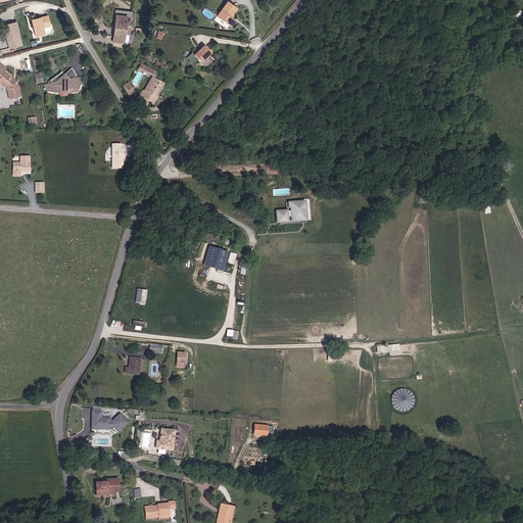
[(233,10),(223,3),(212,19),(226,29),(229,22),(227,20),(233,10)]
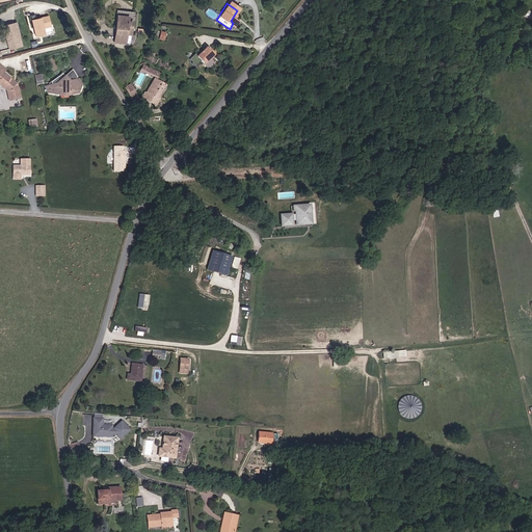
[(523,15),(531,19),(531,16),(531,10),(526,8),(523,15)]
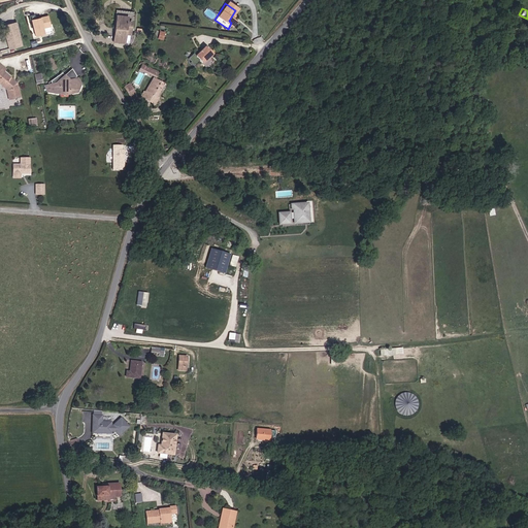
[(131,13),(114,11),(111,43),(123,44),(124,37),(128,38),(131,13)]
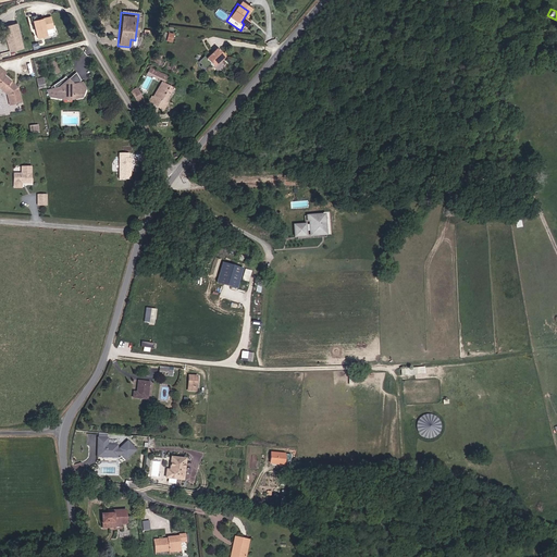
[(39,15),(36,16),(39,29),(40,29),(40,32),(40,34),(41,38),(51,36),(49,29),(57,27),(53,16),(41,20),(39,15)]
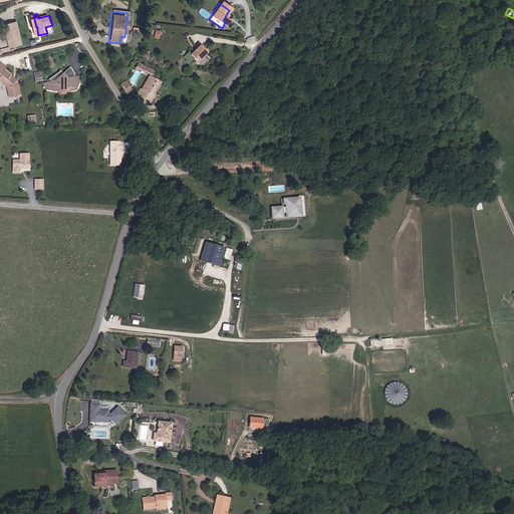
[(9,47),(15,45),(21,44),(15,21),(3,25),(5,33),(9,47)]
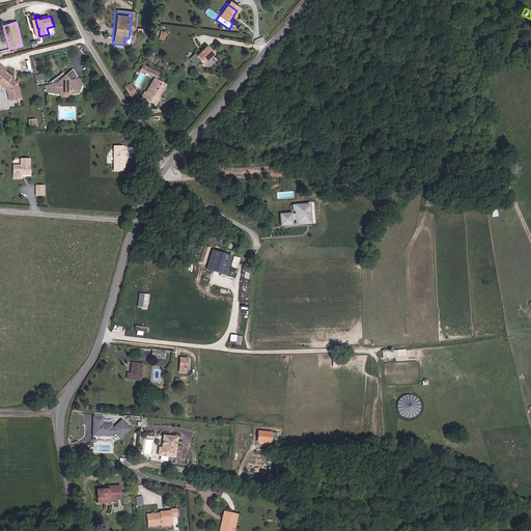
[(211,58),(203,50),(193,59),(200,67),(211,58)]
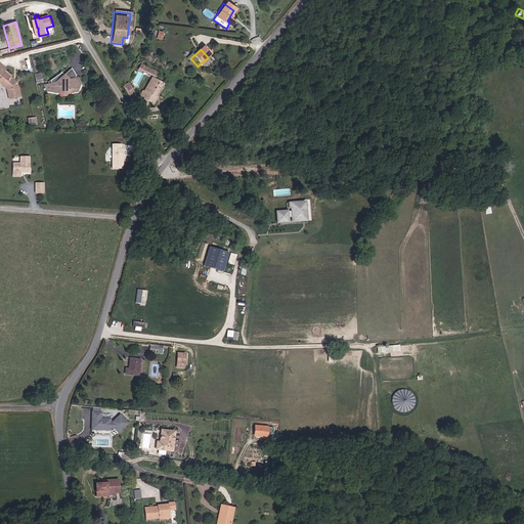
[(1,62),(0,63),(0,83),(7,90),(10,100),(19,98),(15,81),(5,71),(7,69),(1,62)]
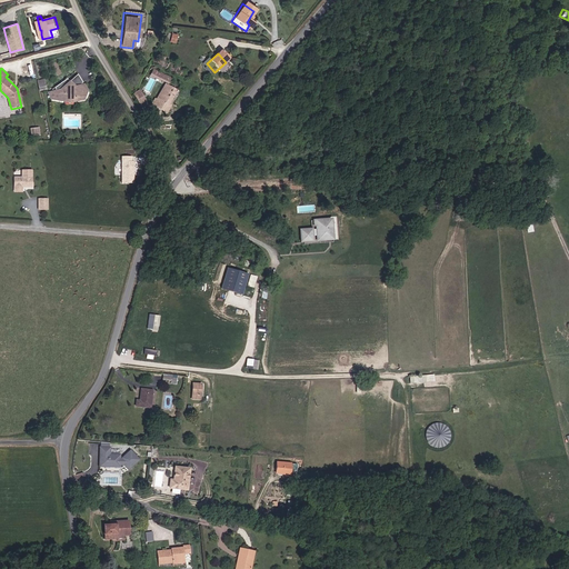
[(151,71),(149,76),(165,82),(167,78),(151,71)]
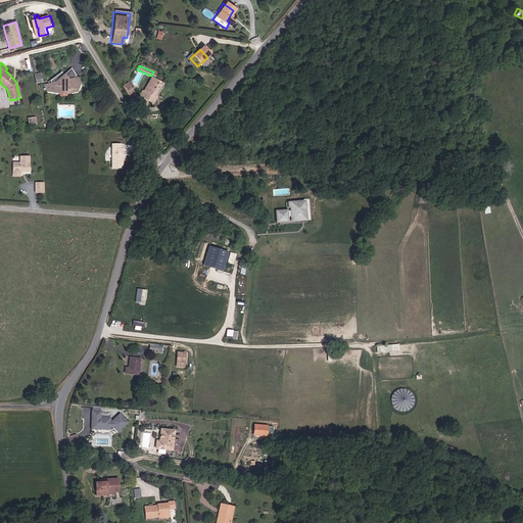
[(51,82),(49,83),(45,85),(48,92),(64,94),(79,93),(79,92),(82,84),(79,78),(75,80),(74,79),(77,77),(73,68),(63,75),(61,70),(55,75),(50,79),(51,82)]
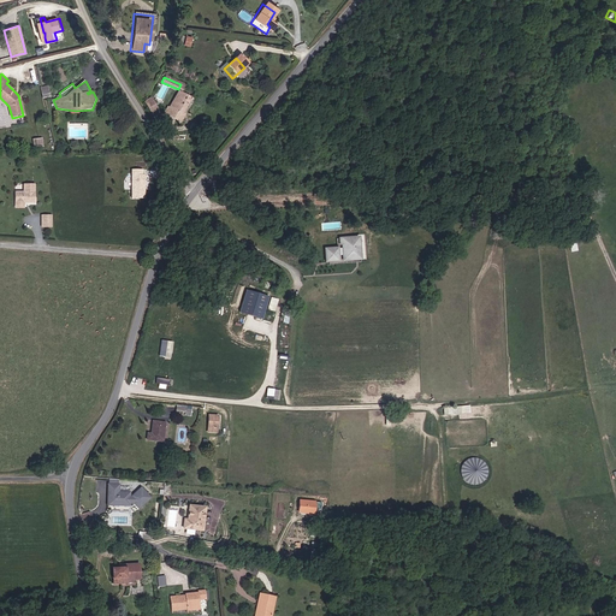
[(42,98),(51,96),(49,86),(41,87),(42,98)]
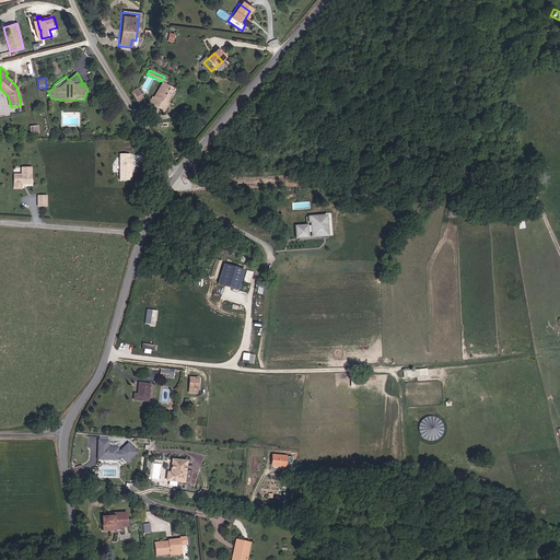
[(173,92),(161,84),(153,100),(165,106),(173,92)]
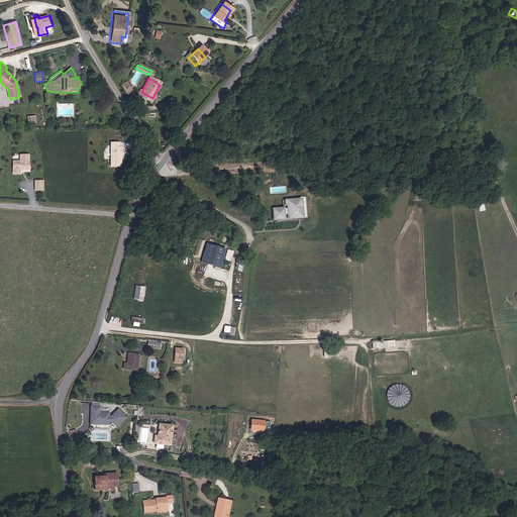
[(130,95),(124,85),(120,88),(126,97),(130,95)]
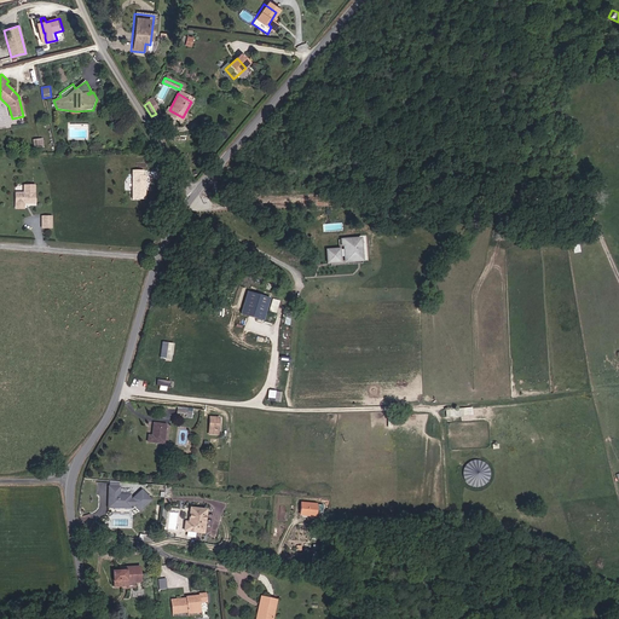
[(148,200),(148,179),(146,179),(146,177),(145,177),(145,171),(134,171),(134,200),(148,200)]
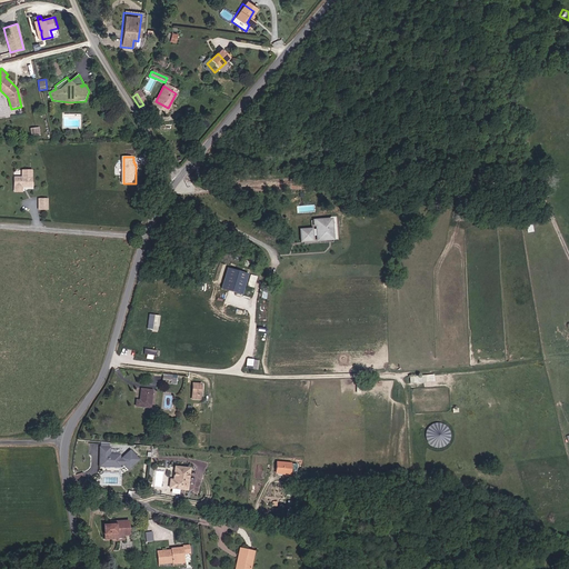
[(26,187),(32,187),(32,170),(22,170),(22,177),(15,177),(15,187),(22,187),(25,186),(26,186),(26,187)]
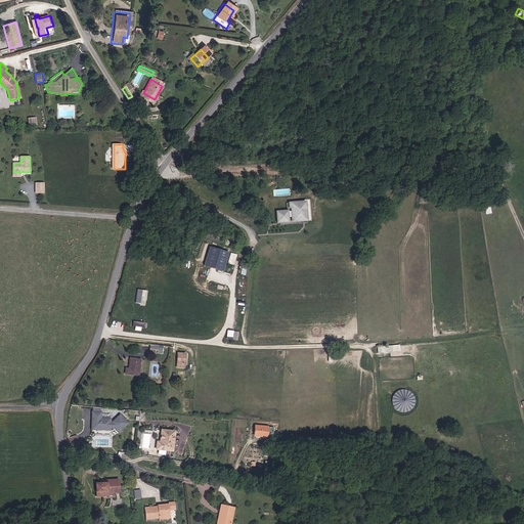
[(285,219),(284,214),(288,214),(288,215),(298,214),(298,208),(302,208),(301,200),(285,201),(286,205),(287,205),(288,210),(284,210),(284,209),(272,210),(273,220),(285,219)]
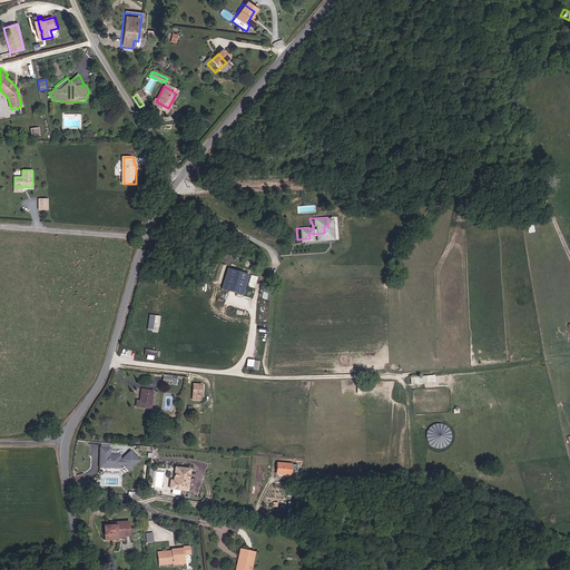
[(330,237),(328,226),(324,226),(324,233),(313,234),(313,233),(308,233),(310,238),(330,237)]
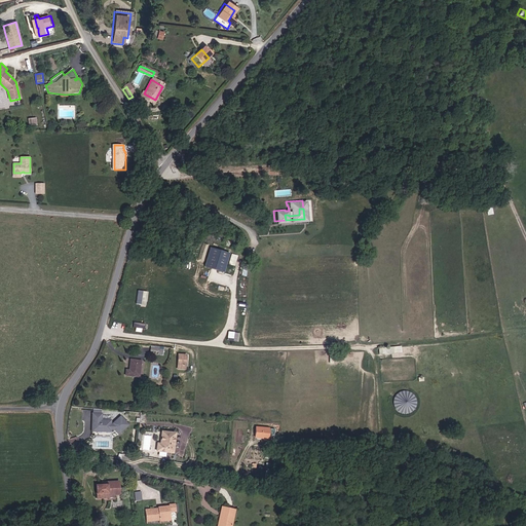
[(231,253),(212,248),(207,266),(226,271),(231,253)]
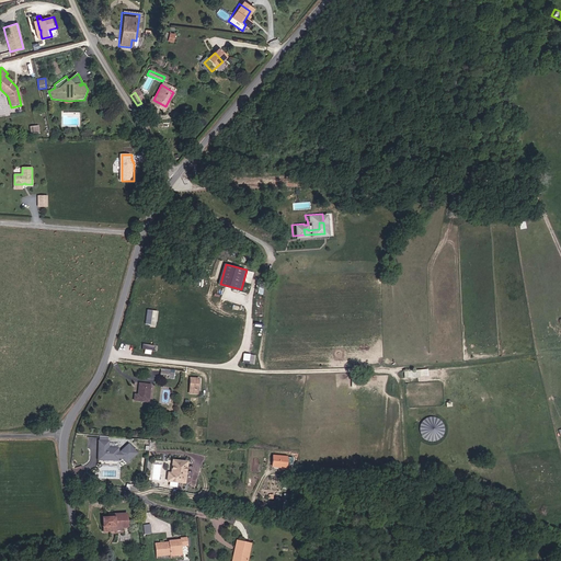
[(147,309),(146,324),(158,325),(159,310),(147,309)]
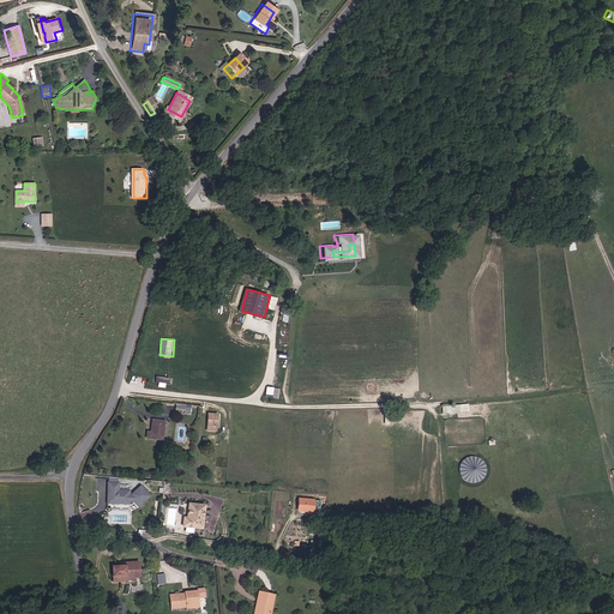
[(168,386),(169,378),(156,375),(155,384),(168,386)]
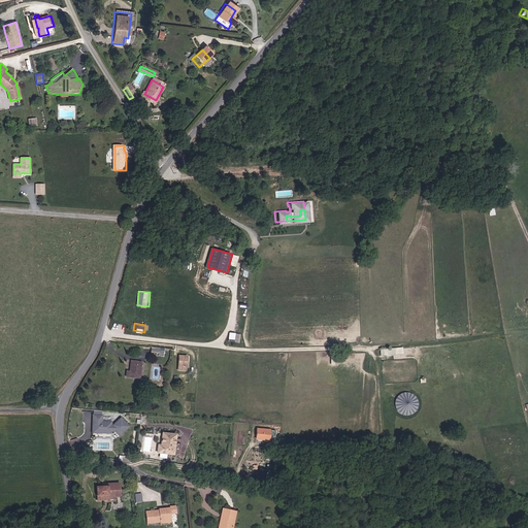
[(229,332),(229,341),(238,342),(239,333),(229,332)]
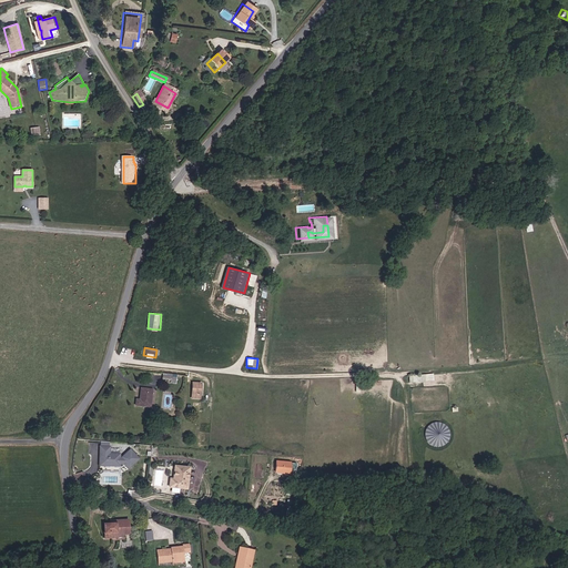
[(193,399),(202,401),(203,385),(194,385),(193,399)]
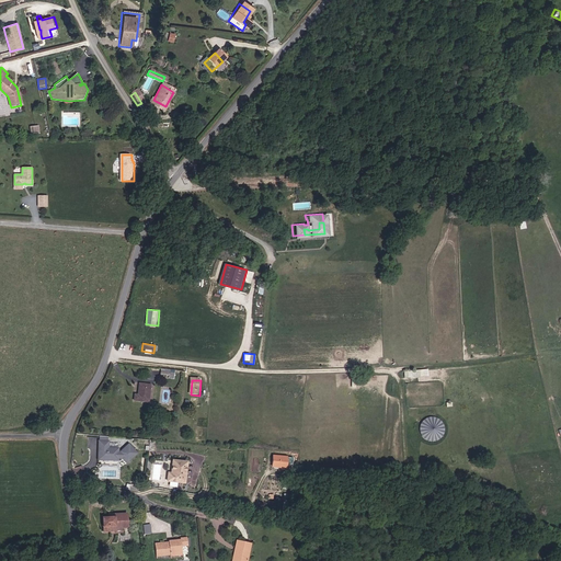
[(148,402),(150,386),(139,385),(138,397),(135,397),(134,401),(148,402)]
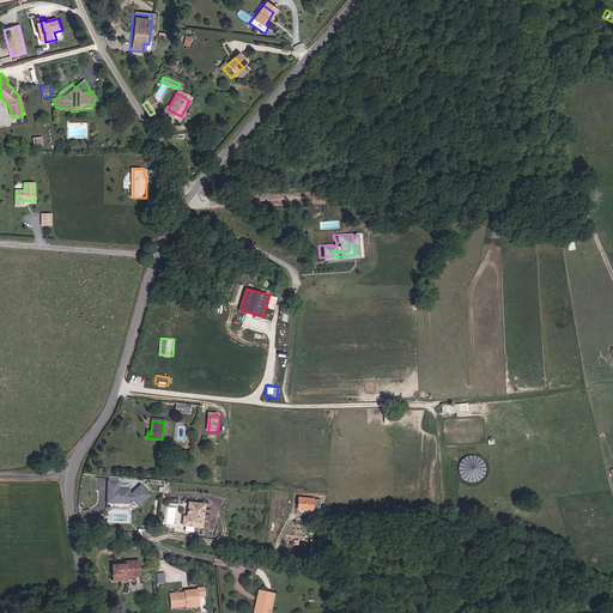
[(486,478),(483,456),(472,457),(473,462),(467,463),(469,474),(462,475),(463,483),(486,478)]
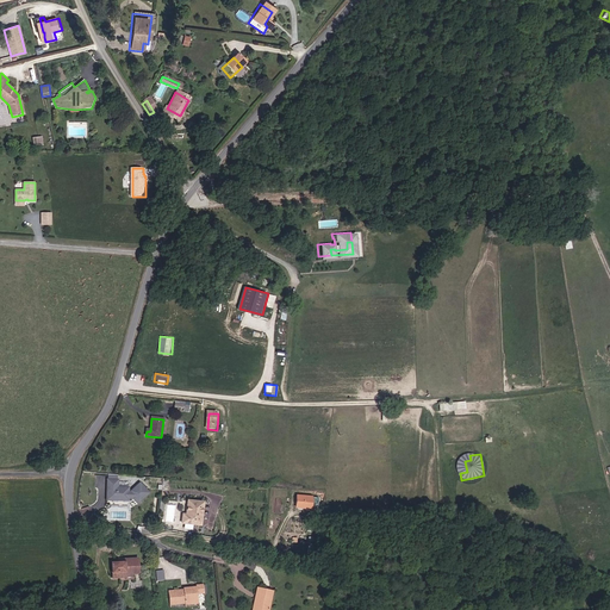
[(107,473),(106,499),(134,500),(134,503),(144,503),(144,489),(142,487),(142,485),(130,485),(130,486),(118,485),(118,474),(107,473)]
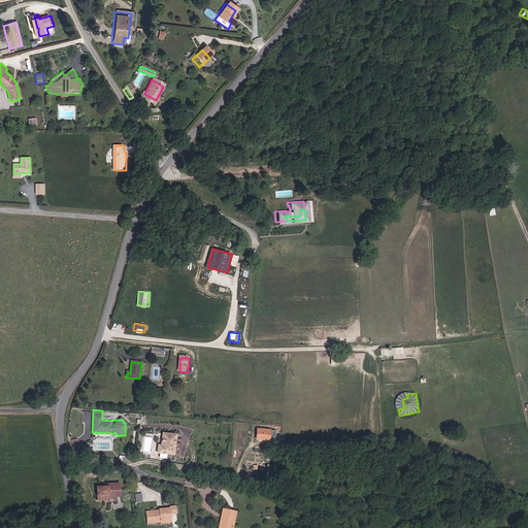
[(257,438),(269,439),(269,434),(270,430),(258,429),(257,433),(257,438)]
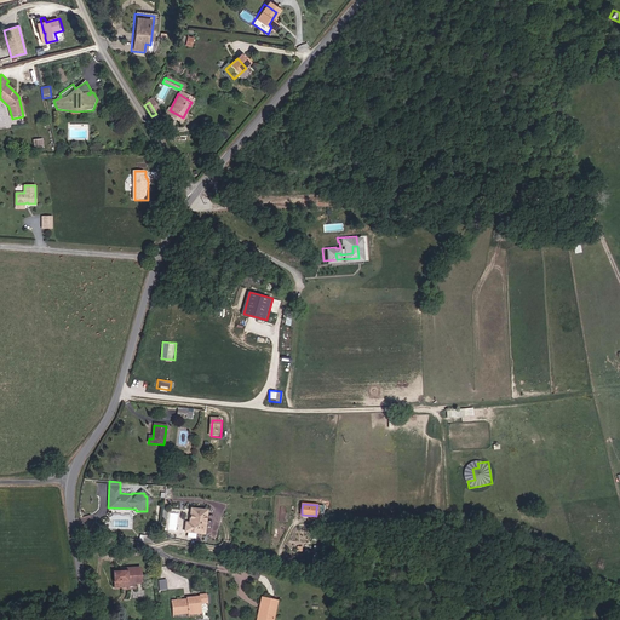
[(191,523),(187,523),(187,532),(204,533),(206,510),(193,507),(191,523)]
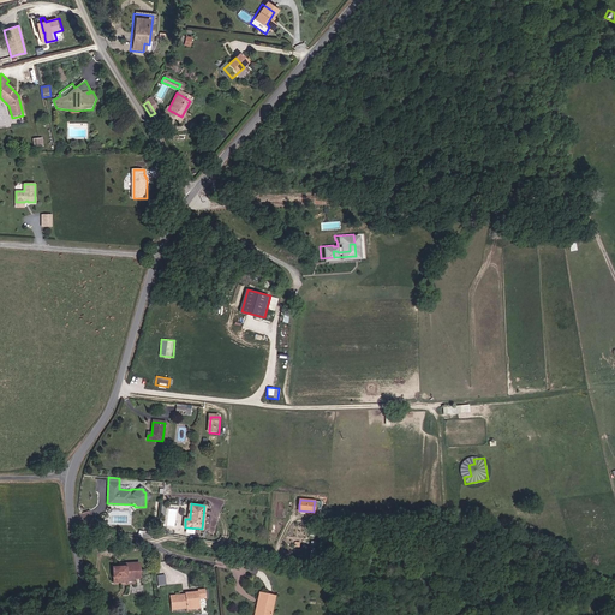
[(127,563),(127,566),(123,566),(114,566),(113,580),(127,580),(127,579),(135,579),(141,579),(141,563),(127,563)]
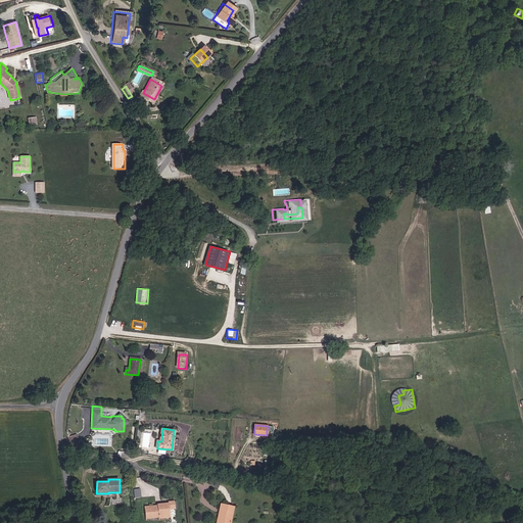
[(150,511),(150,508),(145,509),(146,519),(159,518),(159,519),(177,517),(175,502),(169,502),(169,505),(163,505),(164,509),(158,509),(158,508),(153,508),(153,511),(150,511)]
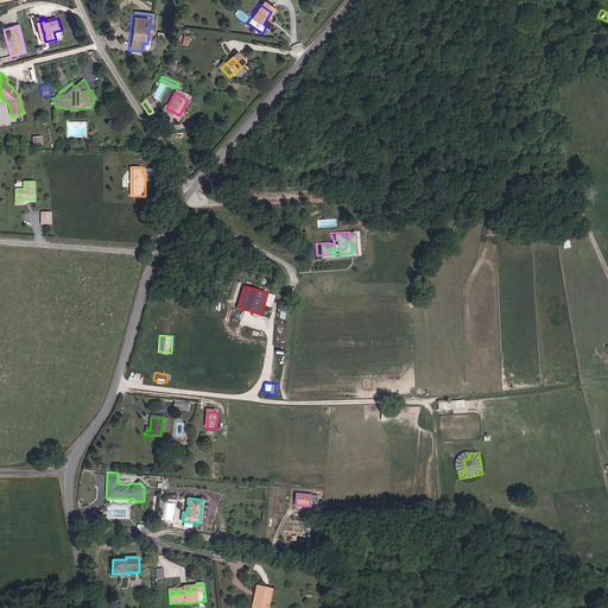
[(253,591),(247,607),(265,607),(272,589),(257,583),(253,591)]
